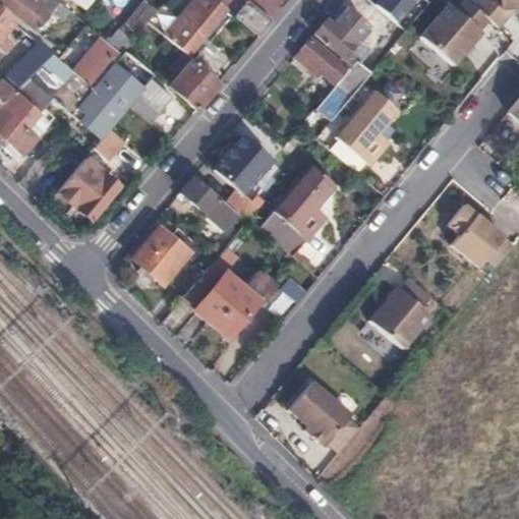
[(61,1),(60,0),(1,0),(38,32),(52,13),(52,11),(61,1)]
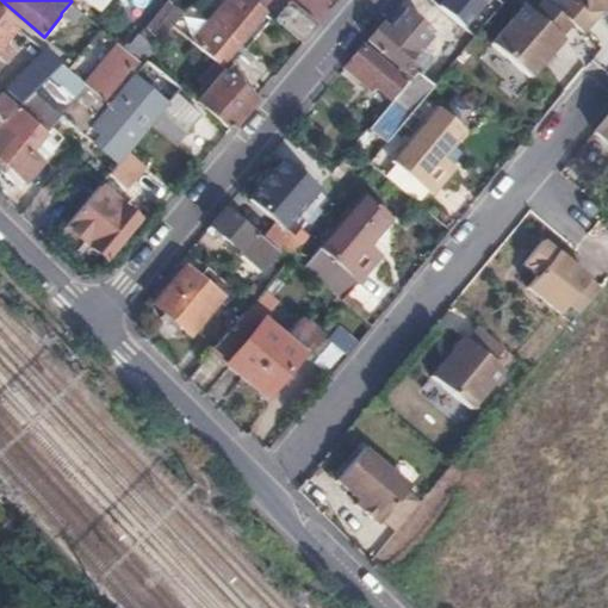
[(88,0),(100,10),(109,0),(88,0)]
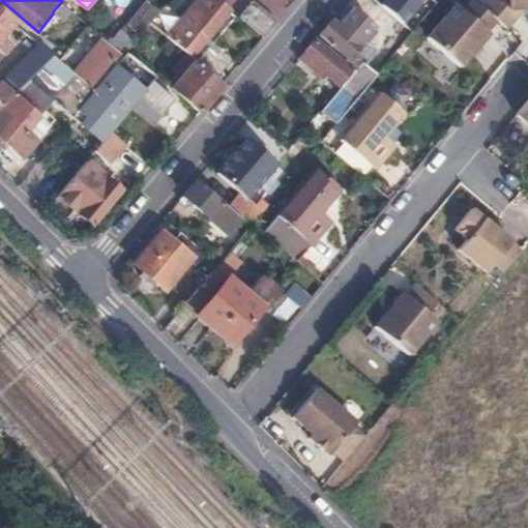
[(209,0),(175,41),(195,57),(231,12),(215,0),(209,0)]
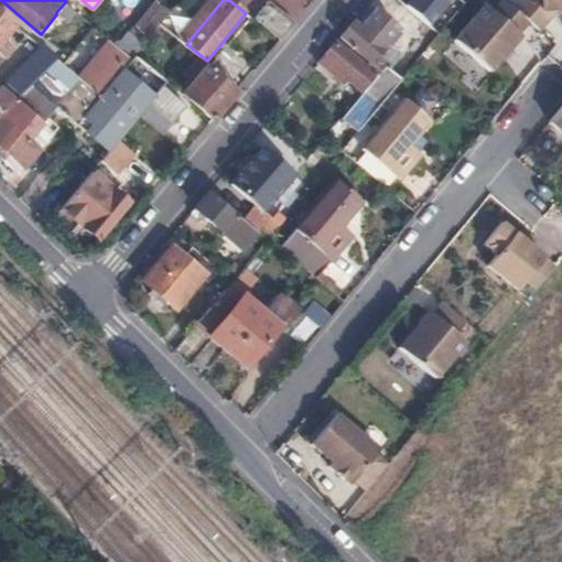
[(257,17),(282,39),(296,21),(272,0),(270,0),(257,17)]
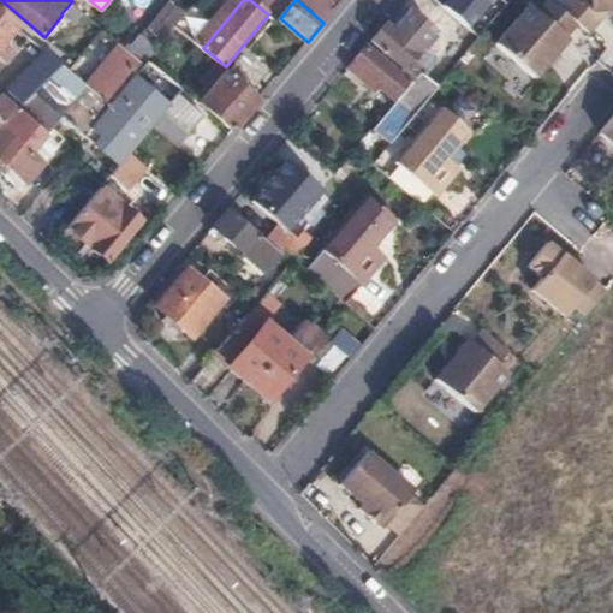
[(451,0),(446,6),(464,22),(481,0),(451,0)]
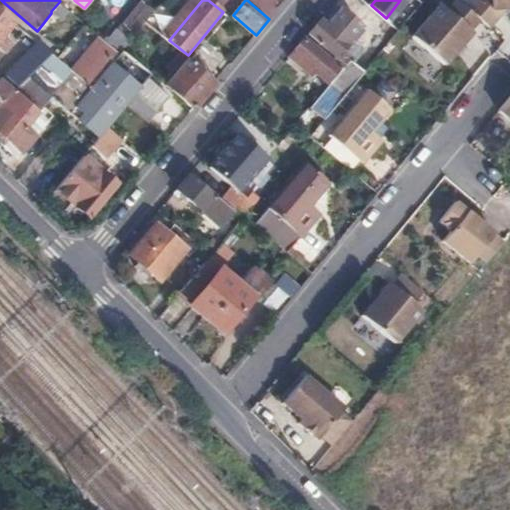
[(468,6),(460,0),(454,0),(448,8),(469,26),(471,28),(480,16),(478,14),(468,6)]
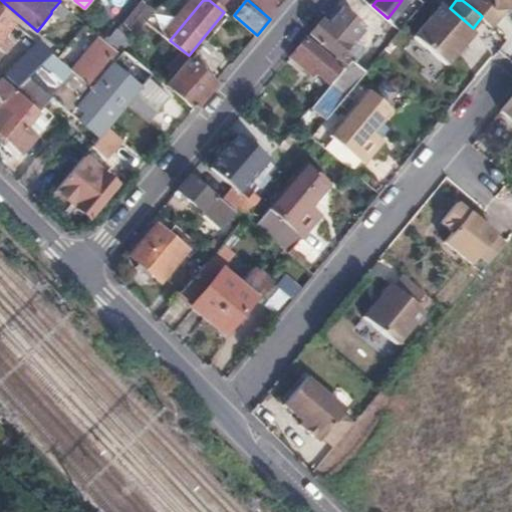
[(474,0),(470,6),(480,14),(482,16),(493,25),(502,15),(484,0),(474,0)]
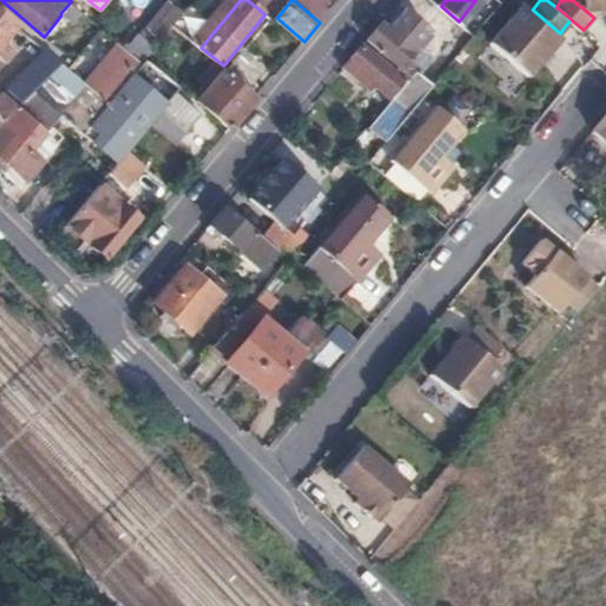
[(573,0),(594,18),(603,7),(605,7),(605,0),(573,0)]
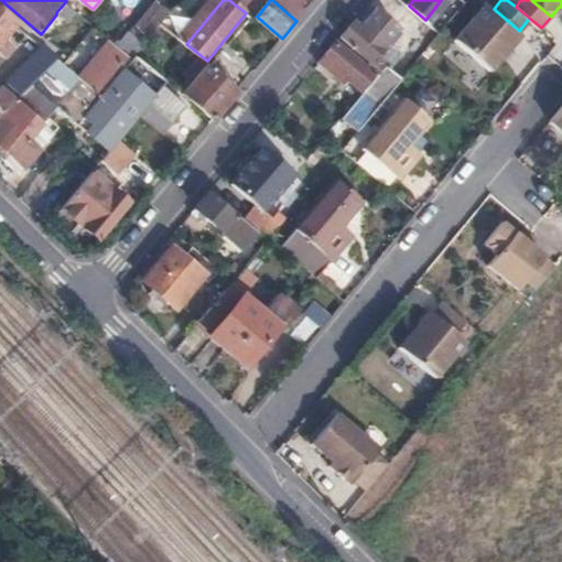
[(180,2),(174,9),(165,20),(176,29),(184,21),(186,22),(193,13),(180,2)]
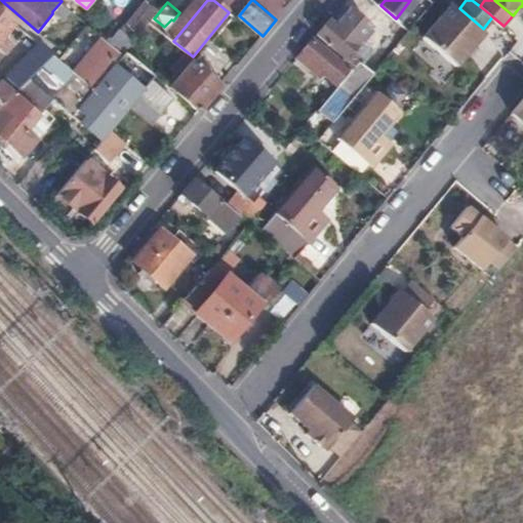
[(338,22),(352,6),(347,2),(333,17),(338,22)]
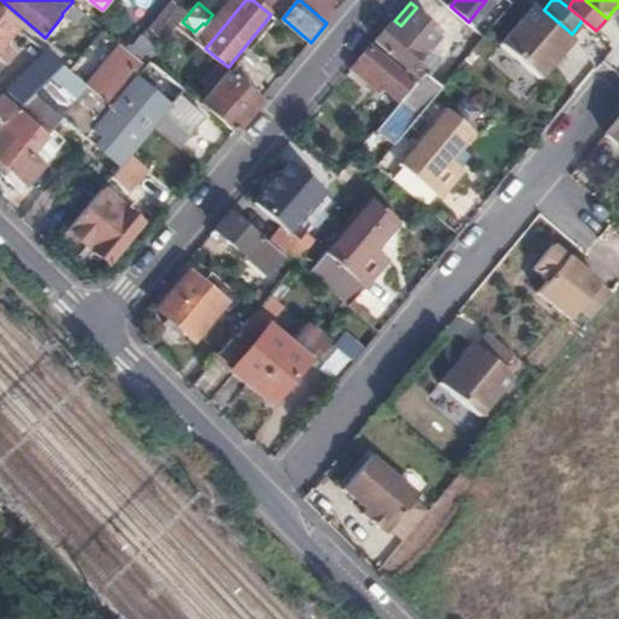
[(544,10),(534,3),(501,43),(535,71),(540,75),(574,35),(572,34),(569,32),(544,10)]
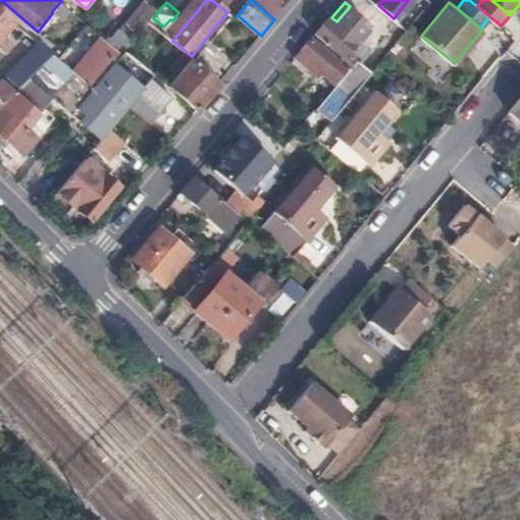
[(0,107),(16,92),(49,59),(54,53),(41,42),(0,86),(0,55),(12,42),(5,36),(16,21),(0,6),(0,107)]
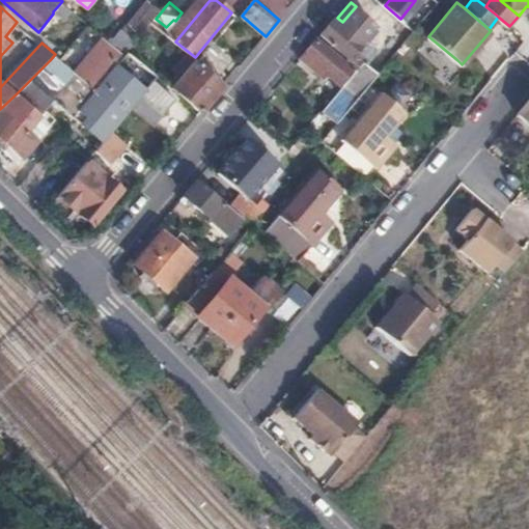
[(322,111),(337,123),(380,73),(368,62),(358,54),(366,45),(367,45),(371,39),(379,31),(371,24),(373,21),(357,6),(356,6),(342,22),(337,18),(323,34),(349,56),(346,58),(358,67),(356,71),(346,81),(344,84),(326,106),(322,111)]
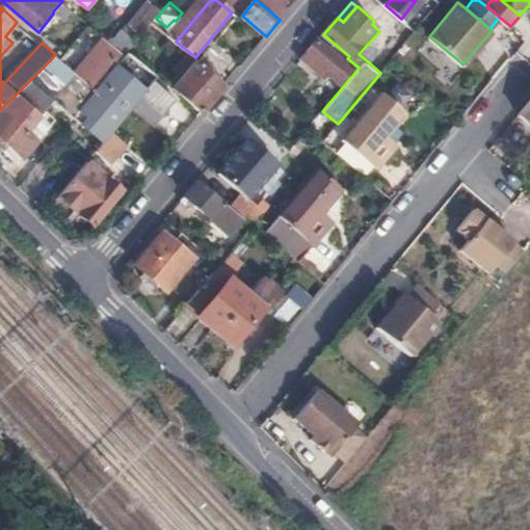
[(134,29),(135,29),(142,35),(153,23),(146,17),(134,29)]
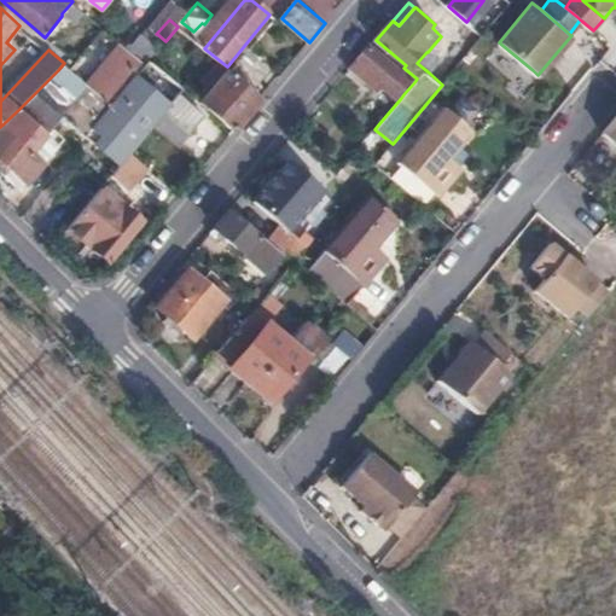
[(131,50),(146,63),(149,59),(166,41),(157,34),(151,40),(143,34),(131,50)]
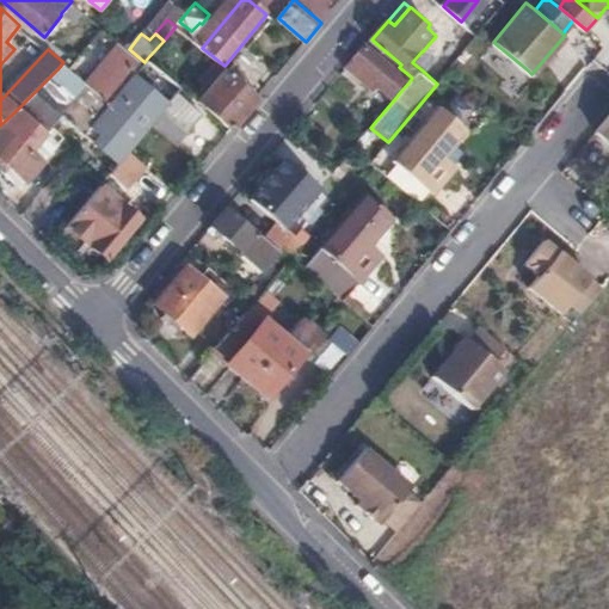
[(118,41),(85,80),(110,103),(145,62),(129,49),(118,41)]
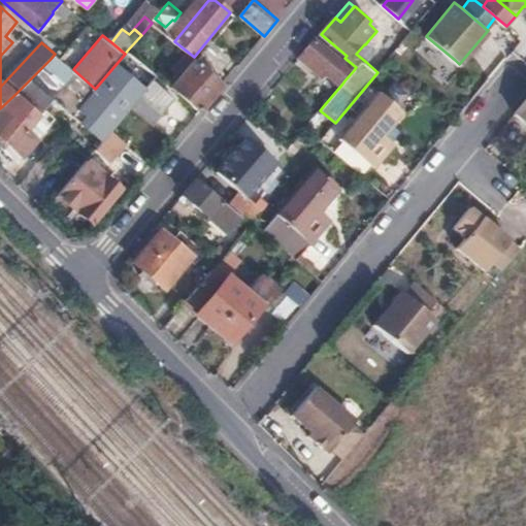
[(354,70),(317,38),(300,58),(324,77),(328,72),(342,84),(344,80),(354,70)]
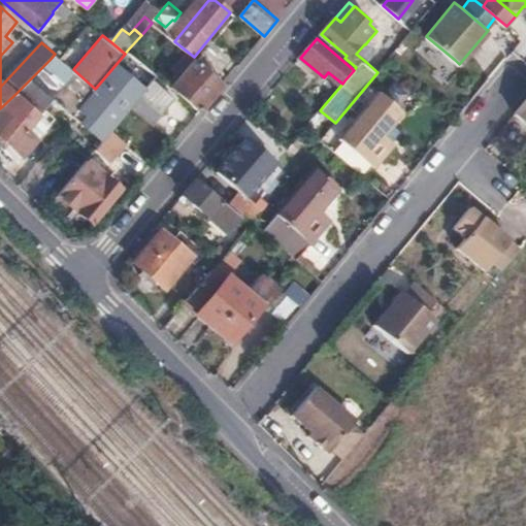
[(376,45),(369,39),(365,44),(364,44),(356,54),(366,62),(373,53),(376,45)]
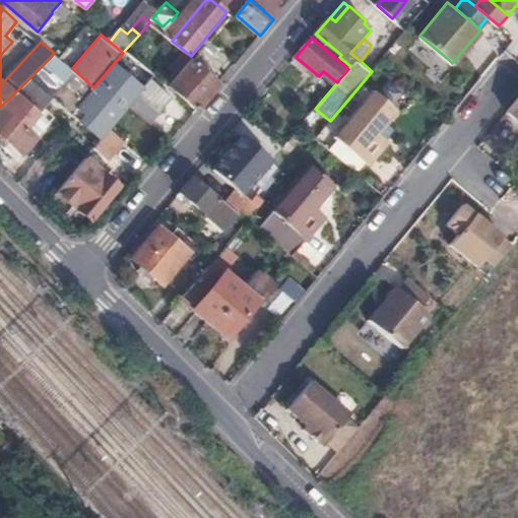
[(49,59),(16,91),(41,114),(45,109),(35,100),(43,89),(78,120),(101,137),(110,127),(128,105),(151,78),(154,74),(125,50),(123,53),(93,87),(72,68),(54,53),(49,59)]
